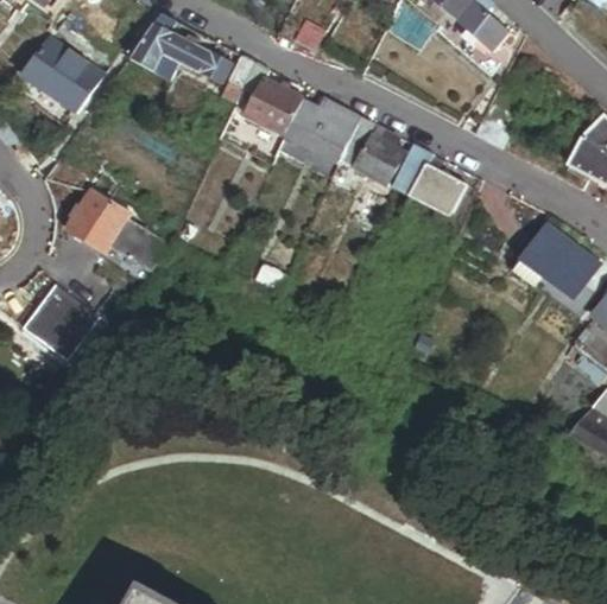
[(4,0),(19,11),(25,0),(4,0)]
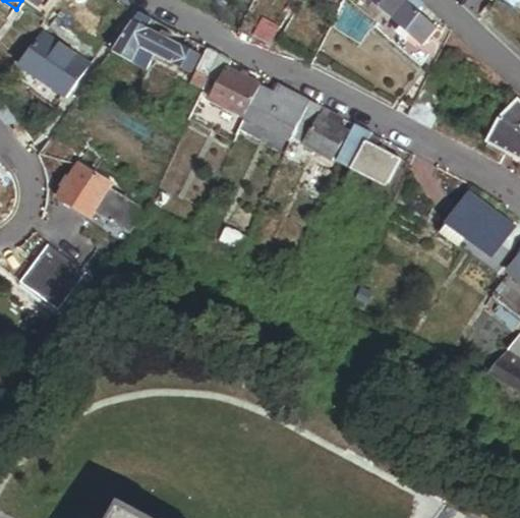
[(40,1),(38,0),(24,0),(47,14),(51,8),(40,1)]
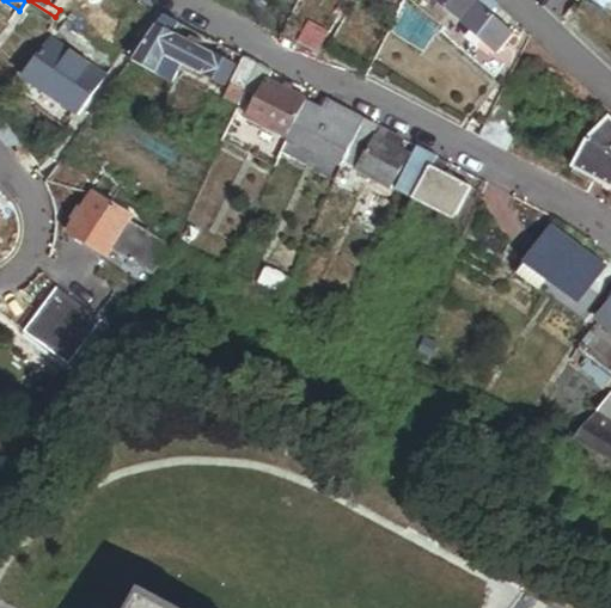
[(490,7),(496,0),(439,0),(471,29),(465,35),(475,43),(481,37),(494,49),(513,28),(490,7)]
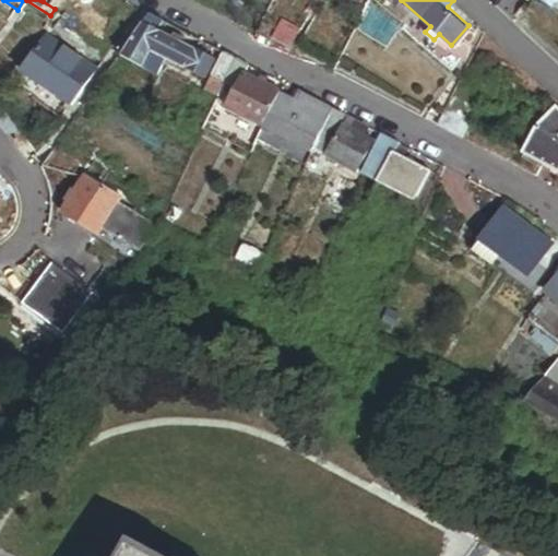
[(211,58),(155,26),(147,21),(149,18),(157,23),(161,18),(145,10),(120,51),(156,72),(165,56),(201,77),(211,58)]
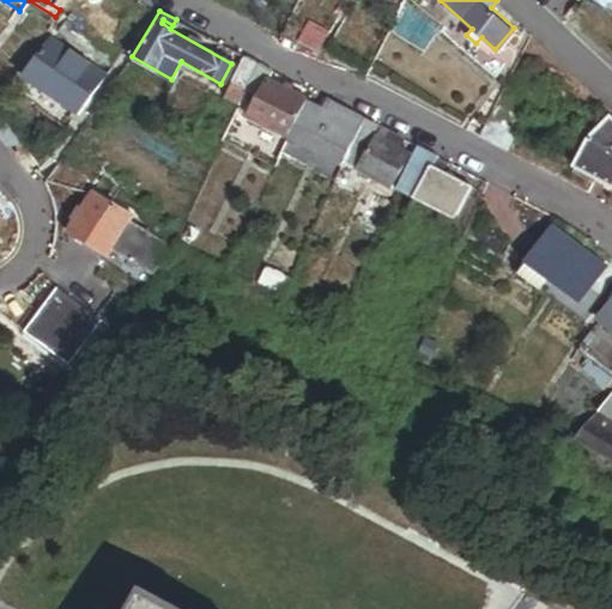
[(315,52),(331,20),(310,11),(295,42),(315,52)]
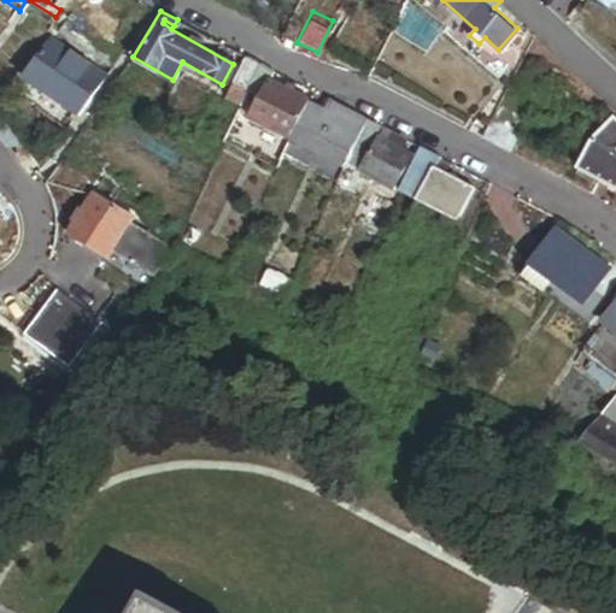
[(77,111),(104,72),(45,33),(18,71),(77,111)]
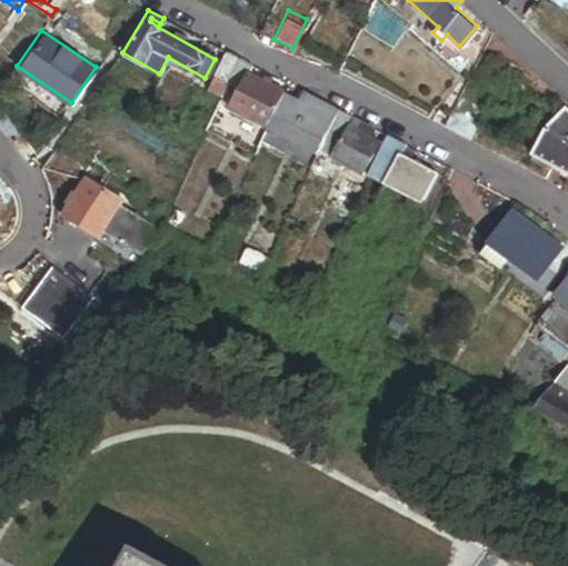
[(226,88),(239,58),(225,51),(208,88),(222,95),(226,88)]
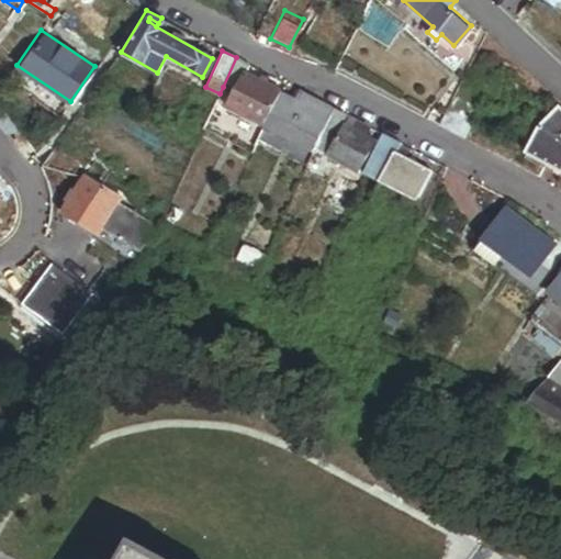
[(243,76),(248,63),(236,57),(223,87),(235,92),(243,76)]
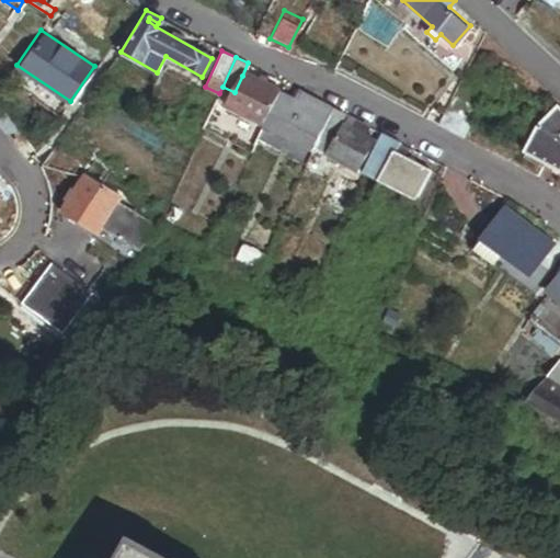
[(264,125),(280,92),(242,76),(235,92),(227,109),(255,123),(264,126),(264,125)]
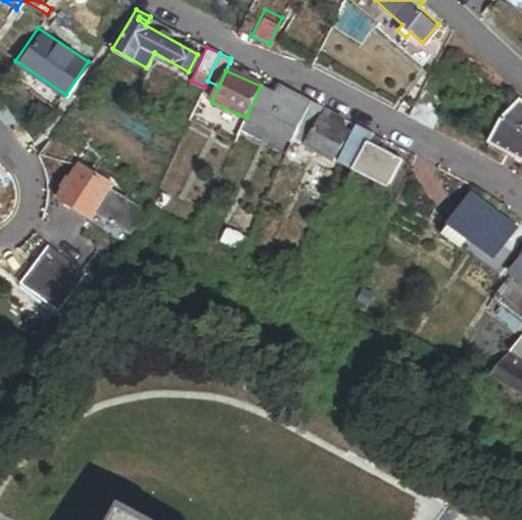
[(441,95),(445,86),(429,78),(424,87),(441,95)]
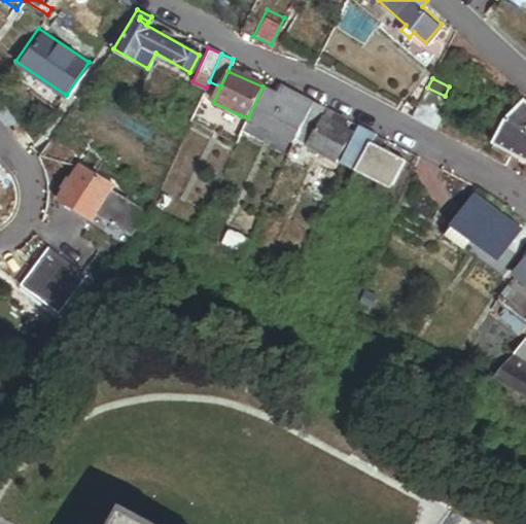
[(304,119),(313,101),(281,84),(278,93),(263,85),(263,86),(248,117),(277,131),(272,141),(290,150),(304,119)]
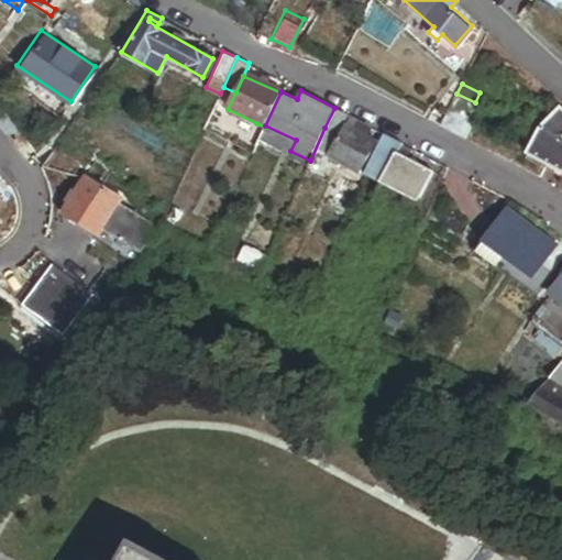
[(561,105),(560,103),(543,121),(560,136),(561,135),(561,105)]
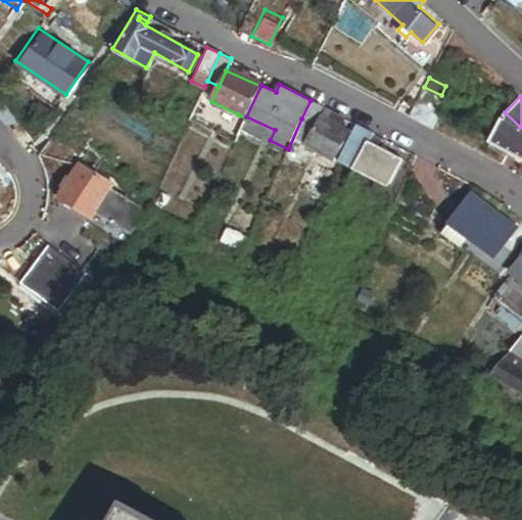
[(332,161),(348,130),(340,126),(342,121),(341,119),(337,115),(330,112),(328,117),(317,114),(321,108),(322,106),(311,100),(301,119),(304,120),(295,138),(302,141),(312,123),(316,125),(303,145),(332,161)]
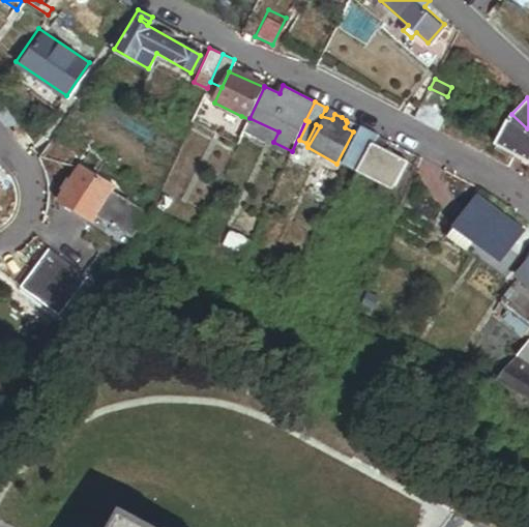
[(332,119),(334,114),(325,110),(321,116),(332,119)]
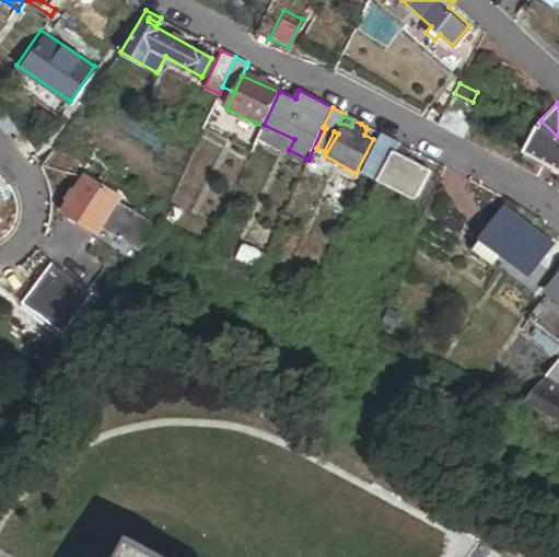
[(558,169),(558,135),(557,136),(540,120),(524,153),(558,169)]
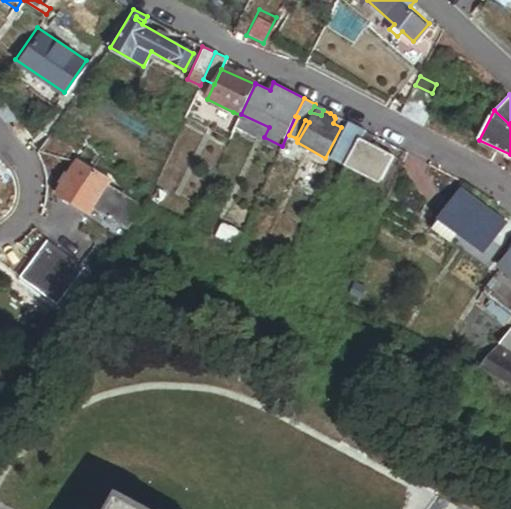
[(234,131),(241,115),(233,112),(226,127),(234,131)]
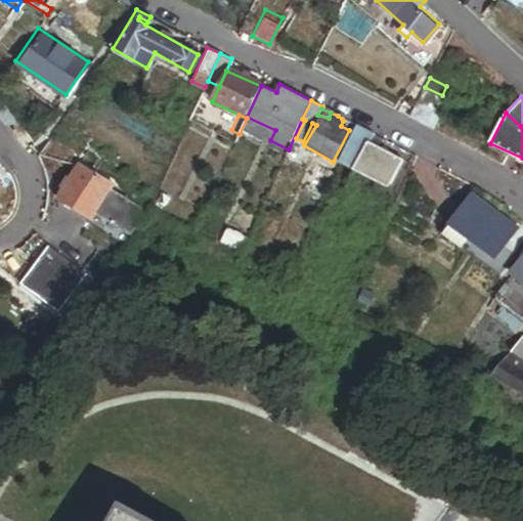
[(369,141),(374,133),(357,125),(353,133),(369,141)]
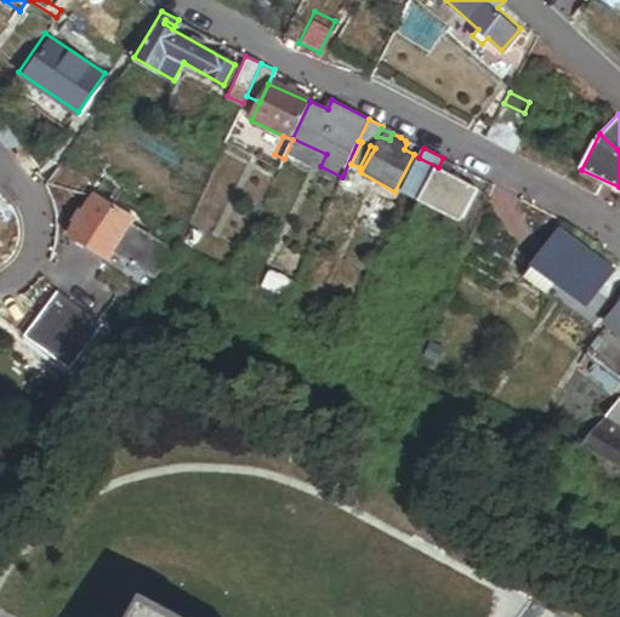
[(421,201),(438,167),(419,158),(416,156),(403,190),(421,201)]
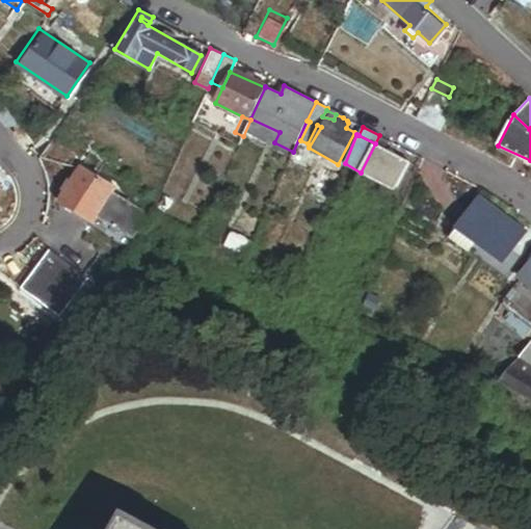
[(394,189),(408,161),(375,143),(361,173),(394,189)]
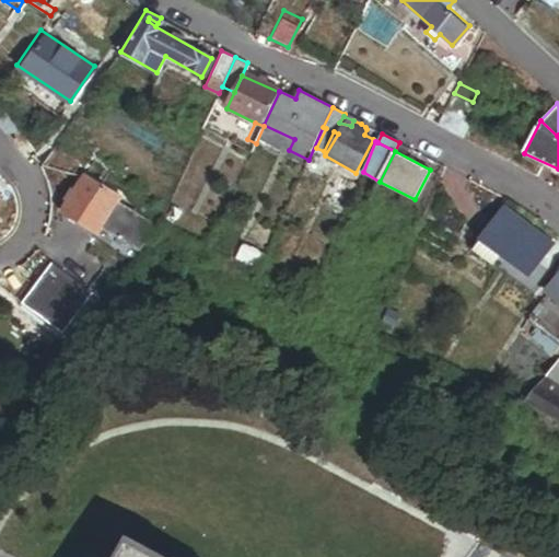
[(66,199),(83,171),(78,169),(60,197),(66,199)]
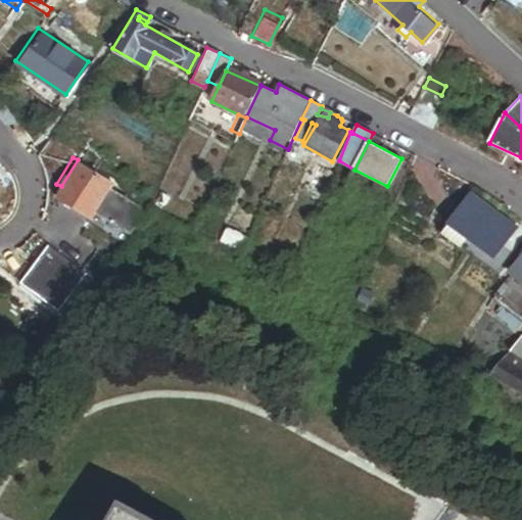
[(111,181),(78,159),(61,186),(55,195),(89,217),(111,181)]
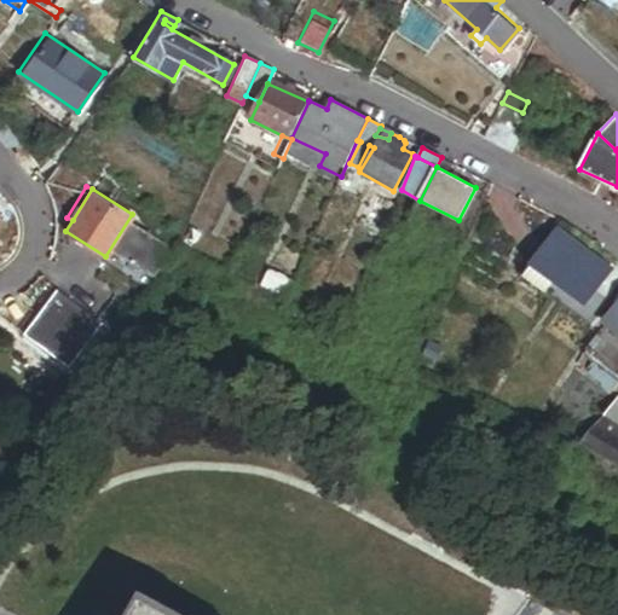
[(198,242),(203,231),(190,225),(185,236),(189,237),(186,242),(192,245),(195,241),(198,242)]
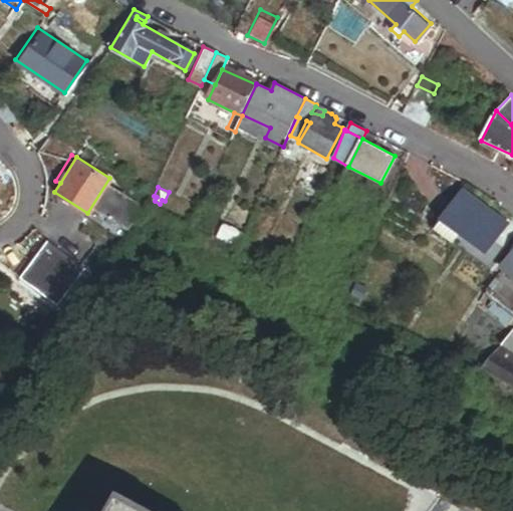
[(484,248),(503,217),(457,188),(430,229),(457,246),(464,235),(484,248)]
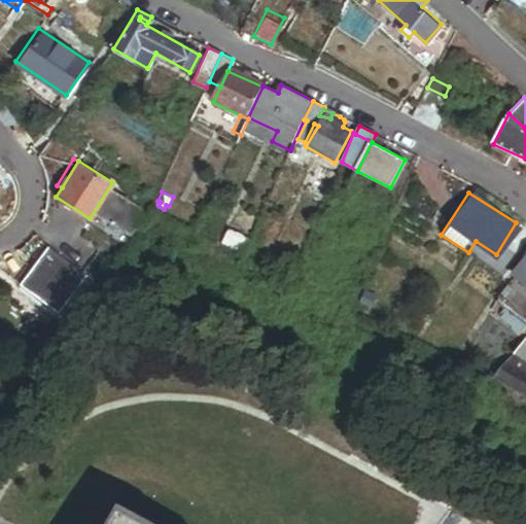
[(136,219),(146,208),(136,202),(124,207),(123,210),(136,219)]
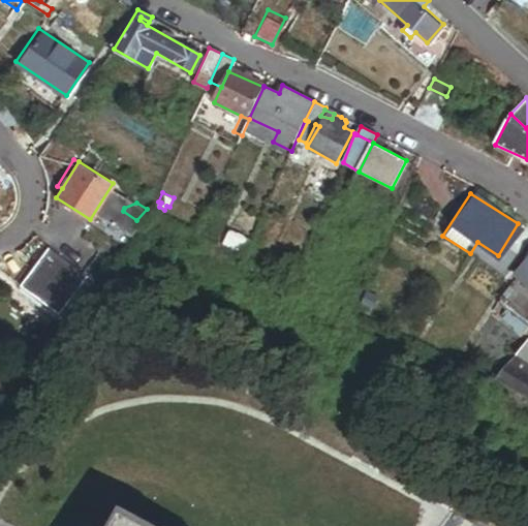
[(251,240),(230,229),(223,243),(244,254),(251,240)]
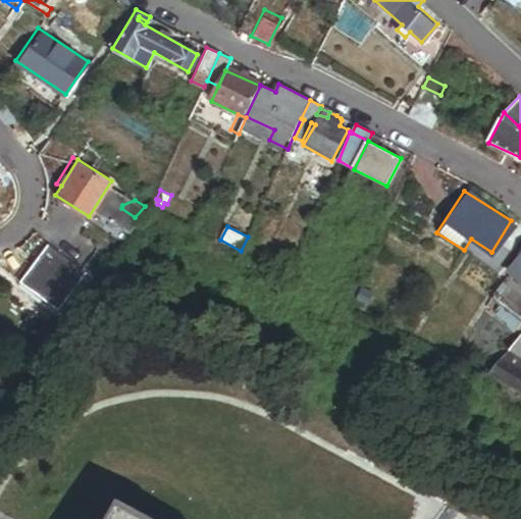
[(96,278),(115,252),(102,242),(83,269),(85,270),(96,278)]
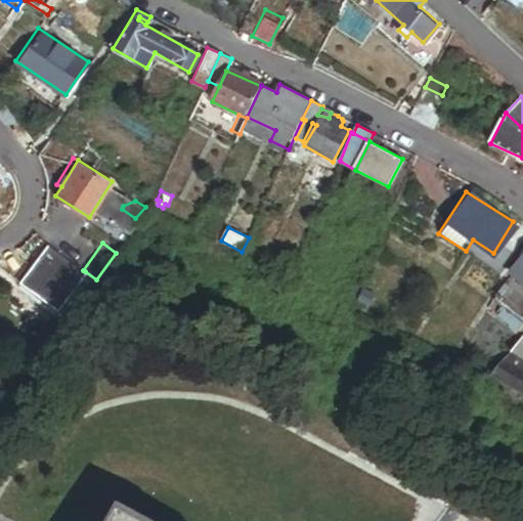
[(63,301),(85,271),(83,270),(47,244),(19,281),(57,309),(63,301)]
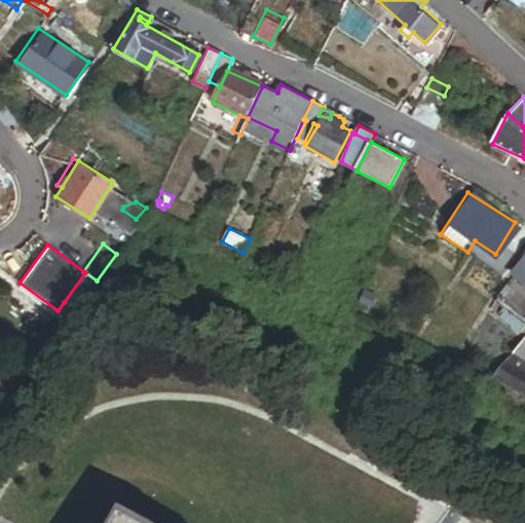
[(524,255),(512,273),(524,284),(524,255)]
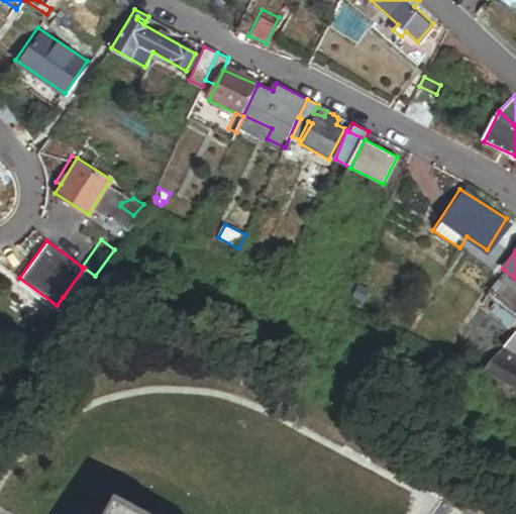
[(74,305),(95,276),(84,268),(63,297),(74,305)]
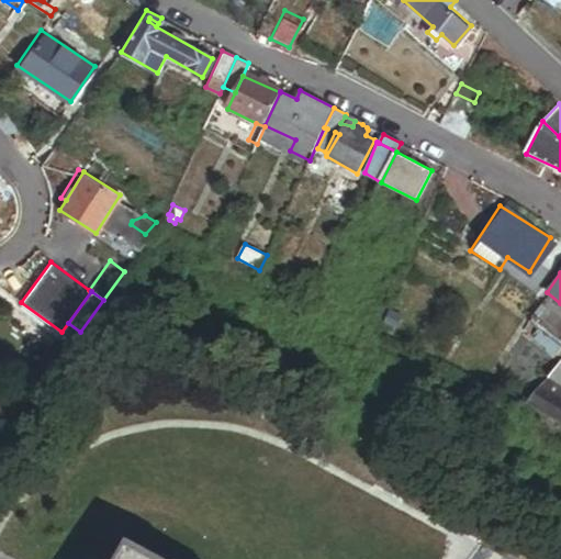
[(560,358),(560,359),(526,400),(540,407),(549,391),(560,397),(560,358)]
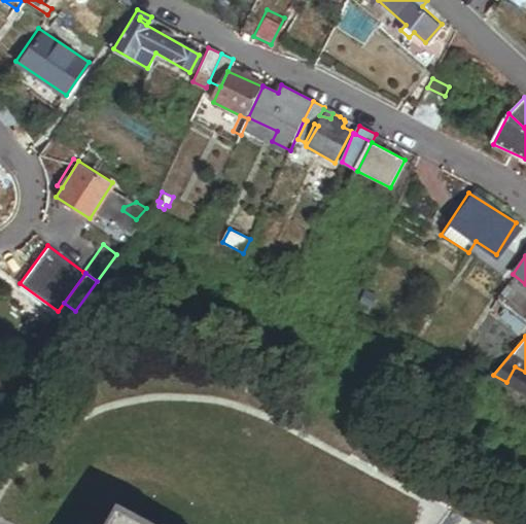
[(525,372),(515,367),(506,382),(525,392),(525,372)]
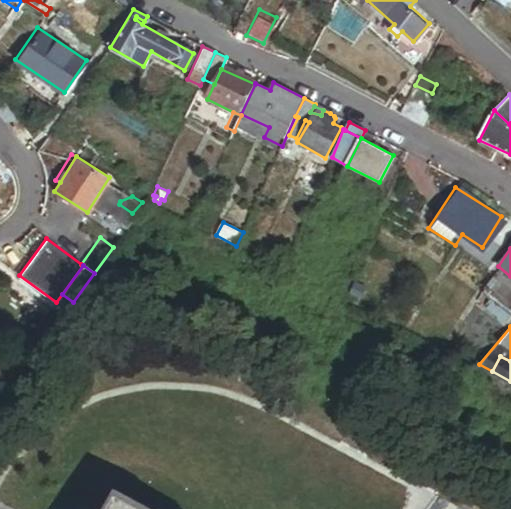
[(162,508),(121,487),(109,508),(162,508)]
